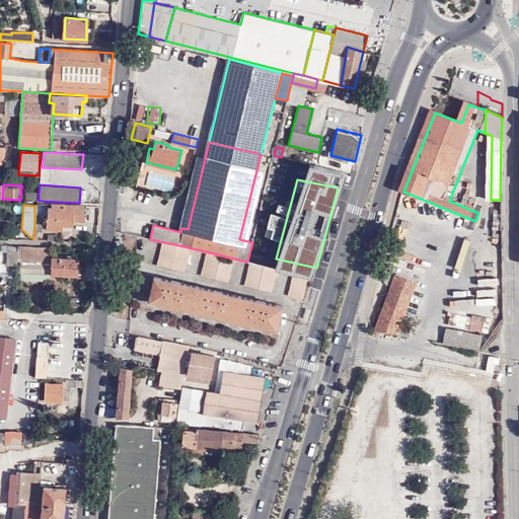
[(49,218),(48,218),(47,229),(63,230),(63,225),(73,226),(74,221),(86,222),(87,206),(52,205),(51,208),(49,208),(49,218)]
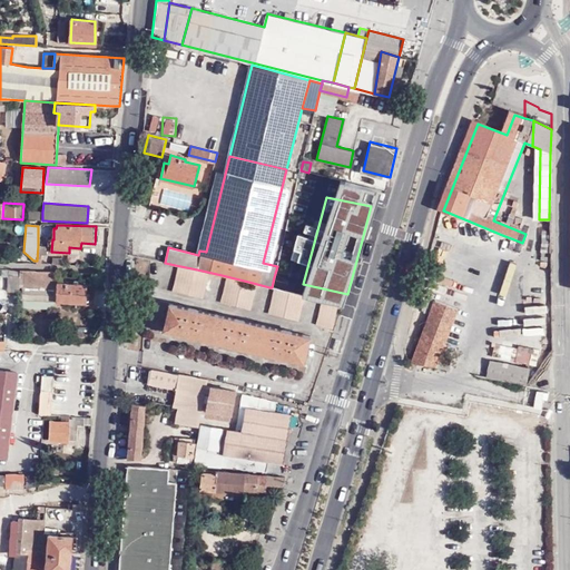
[(197,272),(197,269),(175,265),(168,292),(182,295),(198,298),(204,273),(197,272)]
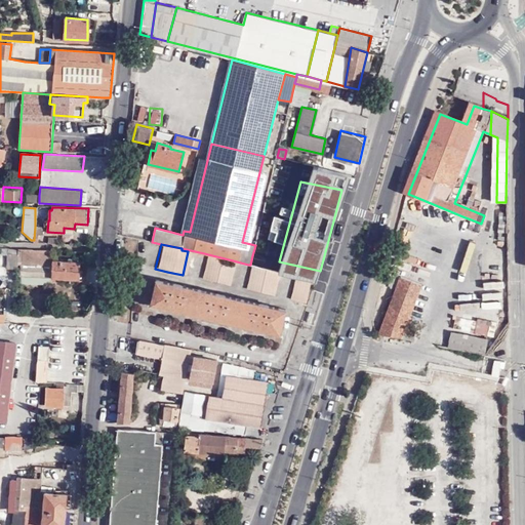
[(16,269),(17,250),(8,249),(7,269),(16,269)]
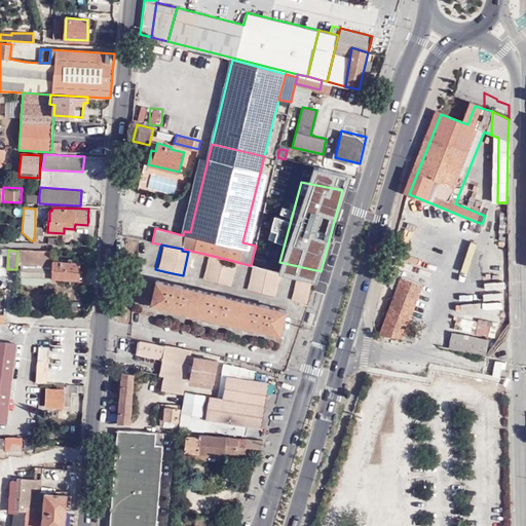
[(52,251),(22,250),(21,263),(52,265),(52,251)]
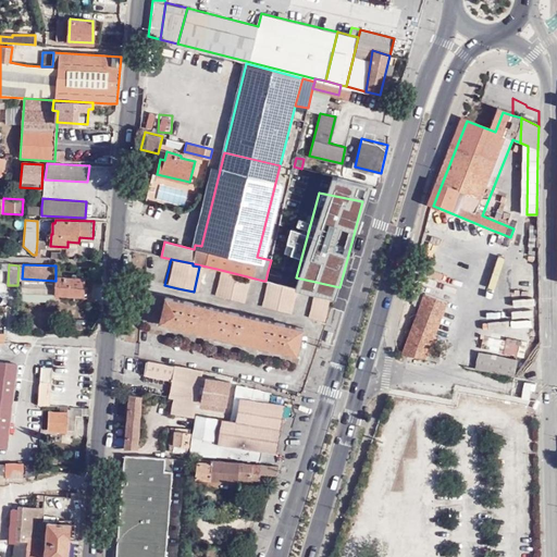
[(240,302),(247,276),(217,269),(210,295),(240,302)]
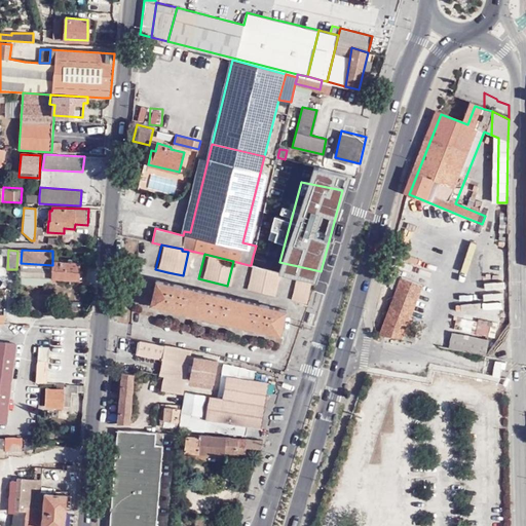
[(80,263),(52,261),(52,265),(51,267),(51,277),(70,279),(79,279),(80,263)]
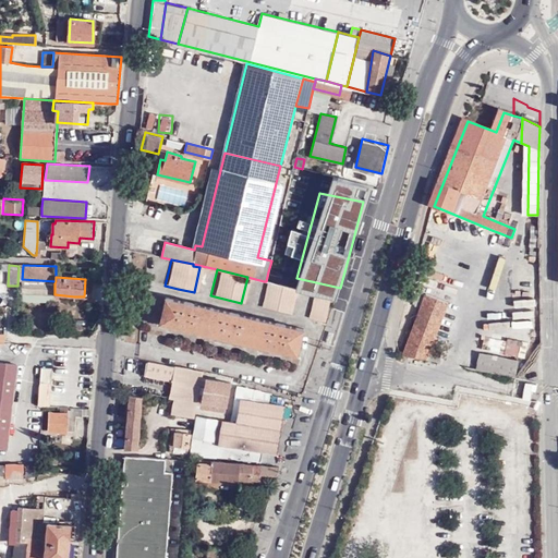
[(55,294),(55,283),(23,281),(22,293),(55,294)]
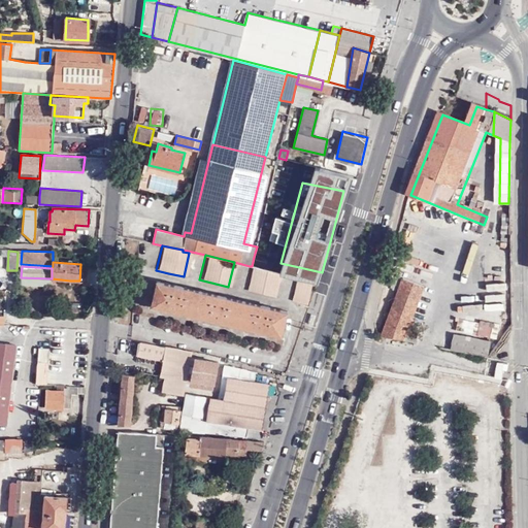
[(277,272),(252,266),(250,266),(243,291),(271,297),(277,272)]
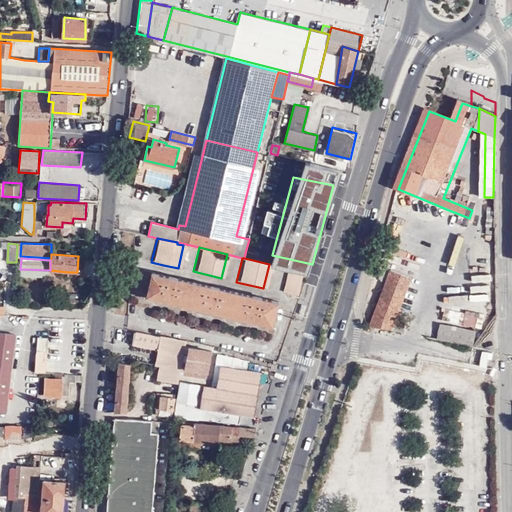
[(295,270),(288,269),(283,293),(295,296),(302,272),(295,270)]
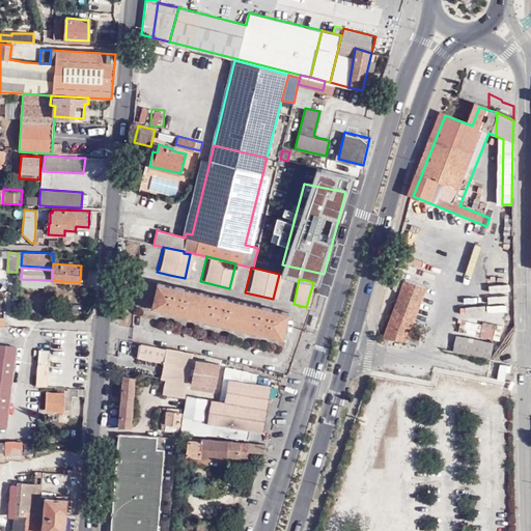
[(382,337),(404,341),(409,332),(425,288),(404,279),(382,337)]
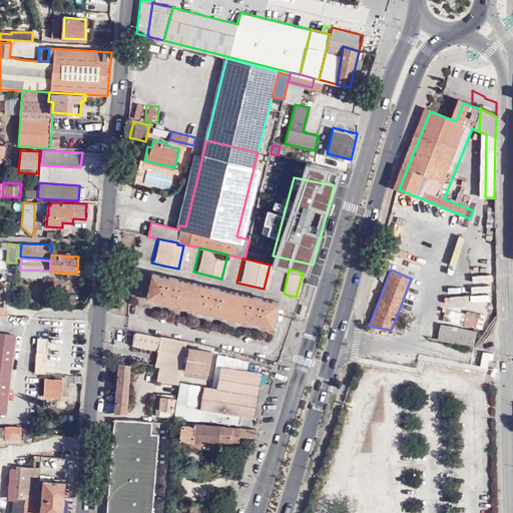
[(273,328),(279,305),(150,273),(144,298),(175,305),(207,313),(237,320),(273,328)]
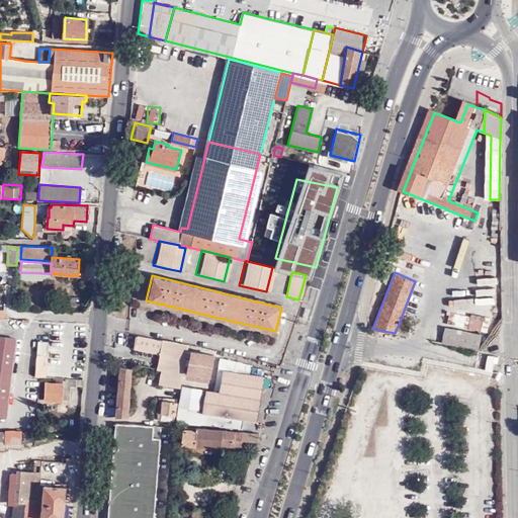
[(427,317),(433,299),(428,297),(422,315),(427,317)]
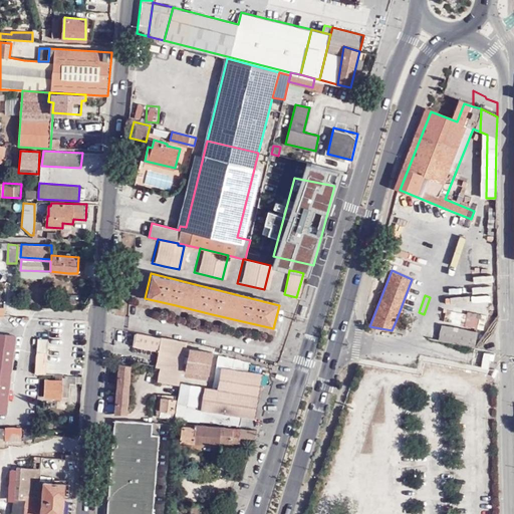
[(483,330),(487,316),(447,306),(444,320),(483,330)]
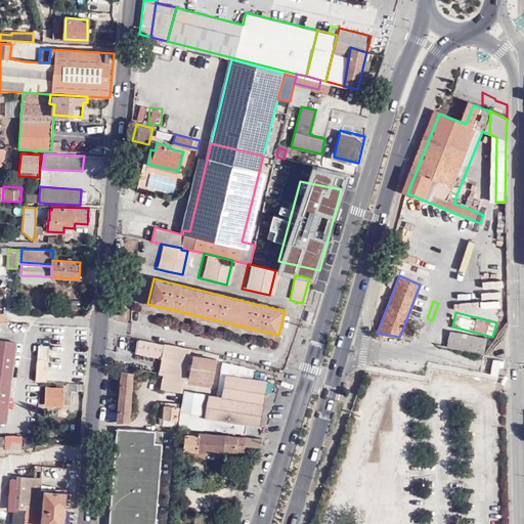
[(408,330),(403,328),(399,337),(411,340),(416,330),(409,326),(408,330)]
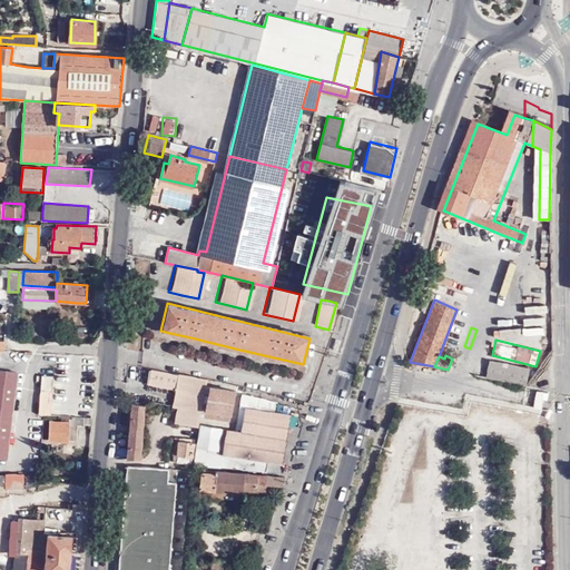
[(81,382),(82,360),(61,360),(60,372),(61,373),(61,376),(55,375),(53,382),(61,382),(61,381),(81,382)]
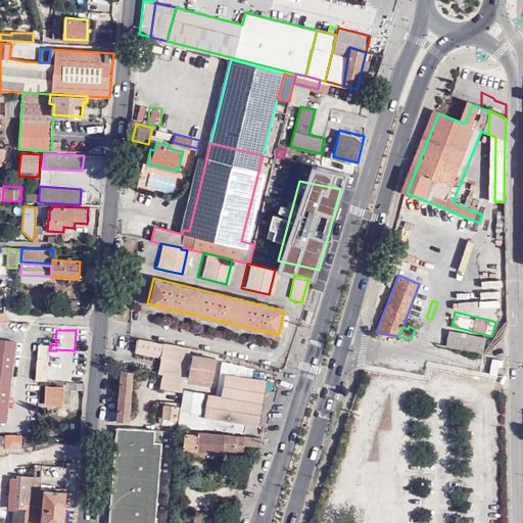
[(86,331),(80,331),(78,341),(88,342),(89,331),(86,331)]
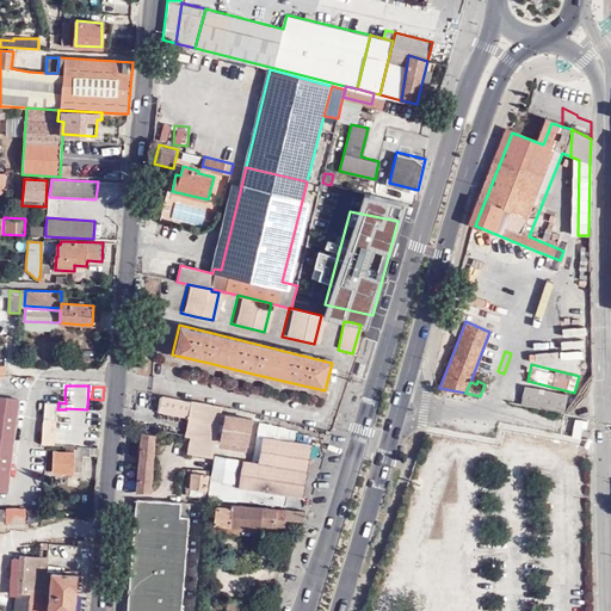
[(524,387),(520,403),(523,405),(562,412),(565,397),(524,387)]
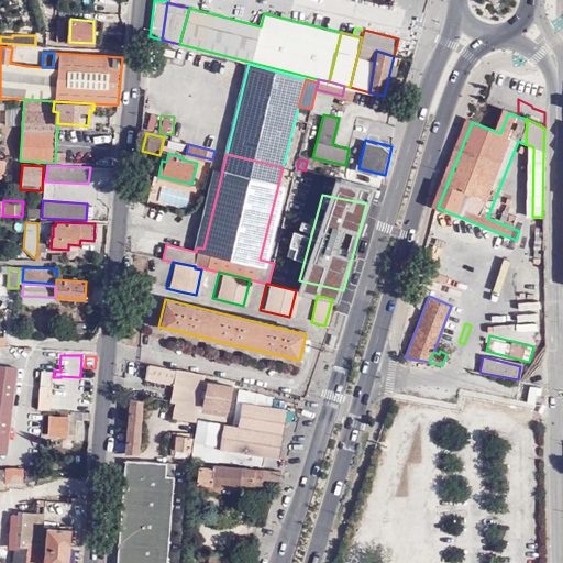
[(175,368),(147,362),(146,376),(173,382),(175,368)]
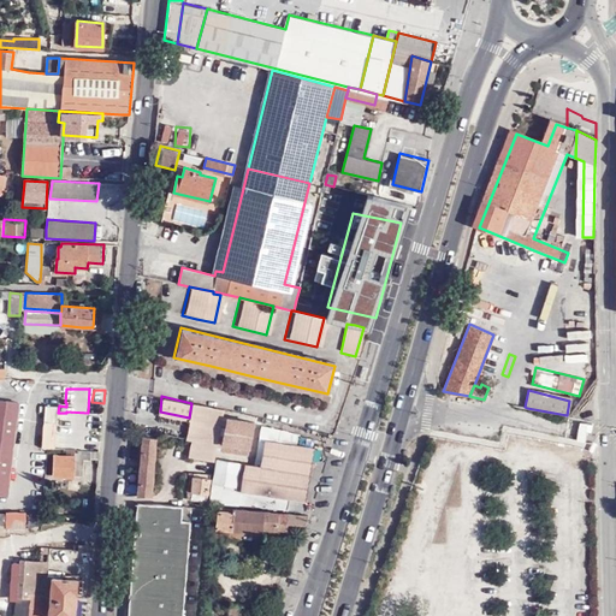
[(0,493),(7,496),(18,403),(0,400),(0,493)]
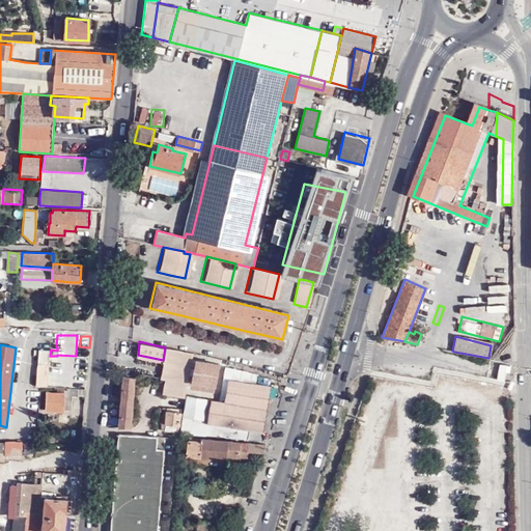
[(189,367),(191,359),(192,353),(165,347),(163,360),(160,378),(165,379),(165,384),(164,393),(185,395),(187,381),(189,367)]
